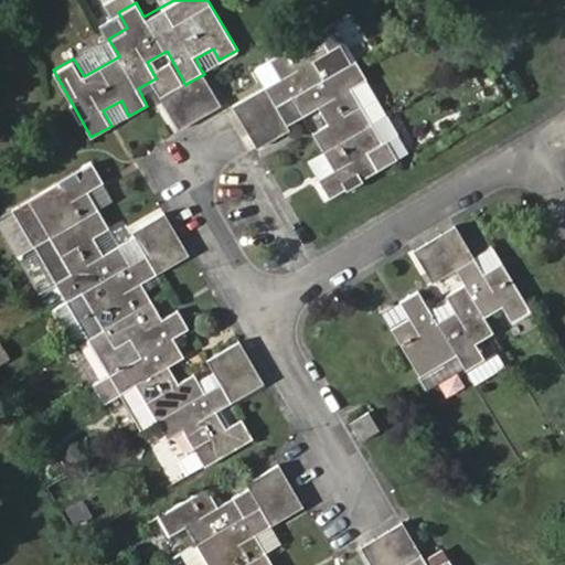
[(368,80),(334,23),(268,61),(279,80),(264,89),(262,91),(269,104),(273,108),(289,98),(301,119),(316,110),(326,128),(311,137),(322,156),(332,173),(317,183),(328,202),(400,161),(387,140),(383,145),(373,127),(351,89),(368,80)]
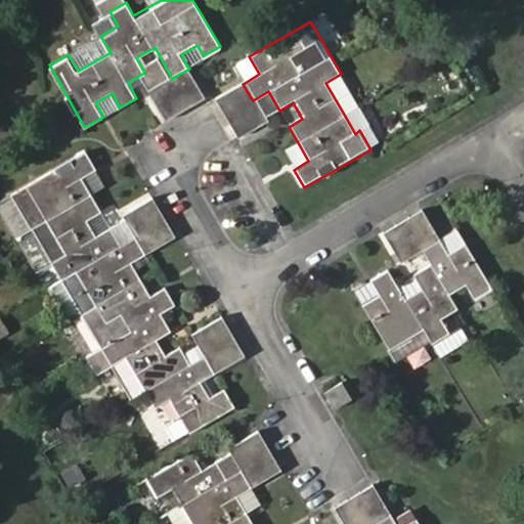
[(111,52),(100,36),(68,54),(78,71),(111,52)]
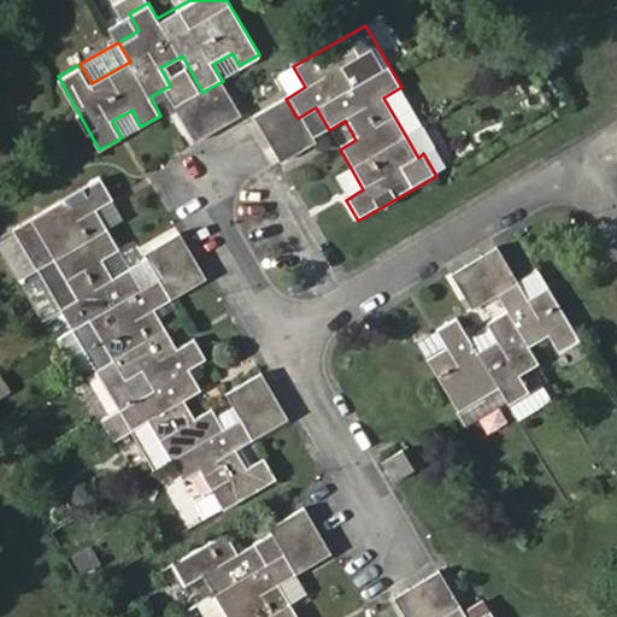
[(233,53),(213,64),(219,76),(239,65),(233,53)]
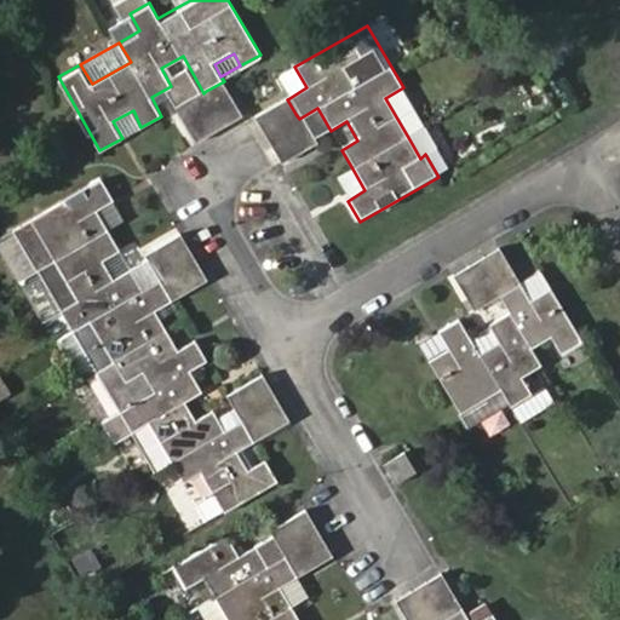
[(303,82),(294,67),(279,76),(286,93),(303,82)]
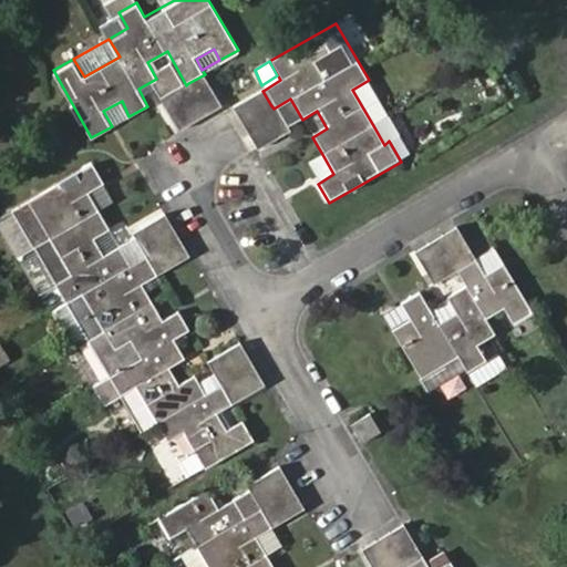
[(188,83),(186,85),(174,92),(162,99),(179,131),(192,124),(223,105),(205,74),(188,83)]
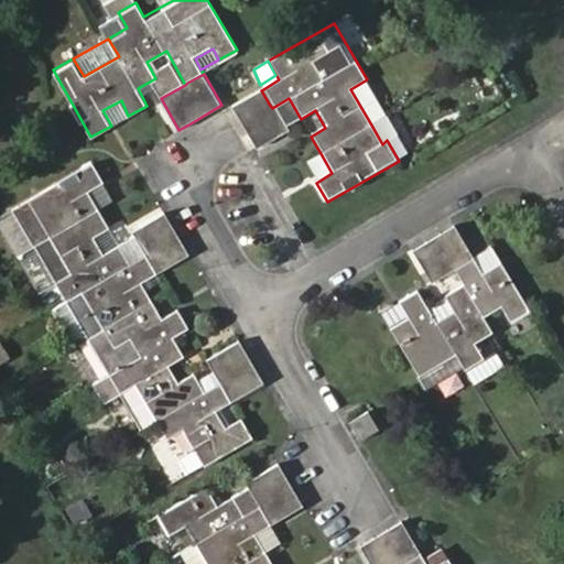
[(279,79),(275,75),(260,85),(263,89),(279,79)]
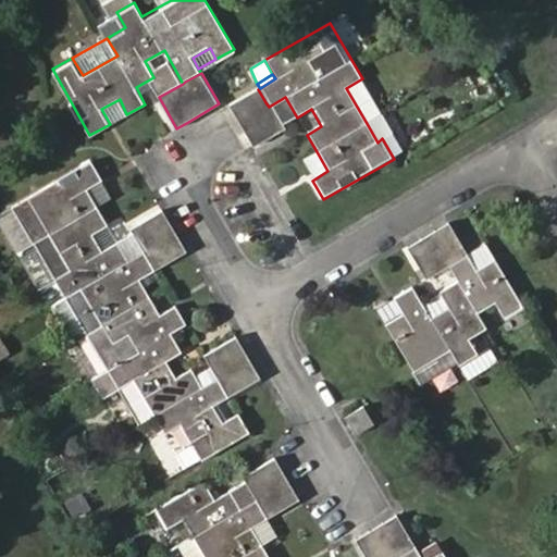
[(383,115),(362,78),(346,88),(368,125),(383,115)]
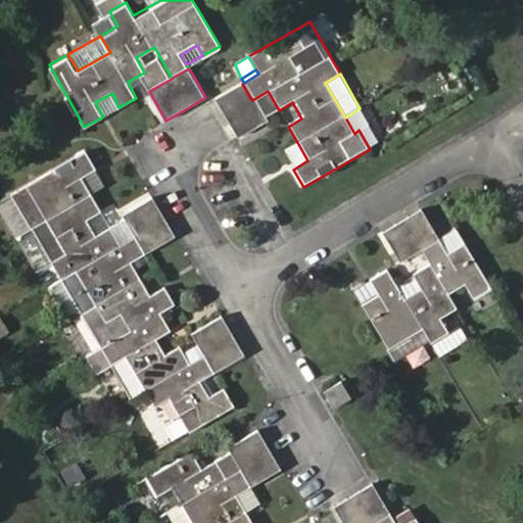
[(249,96),(242,84),(215,100),(237,139),(265,123),(252,100),(249,96)]
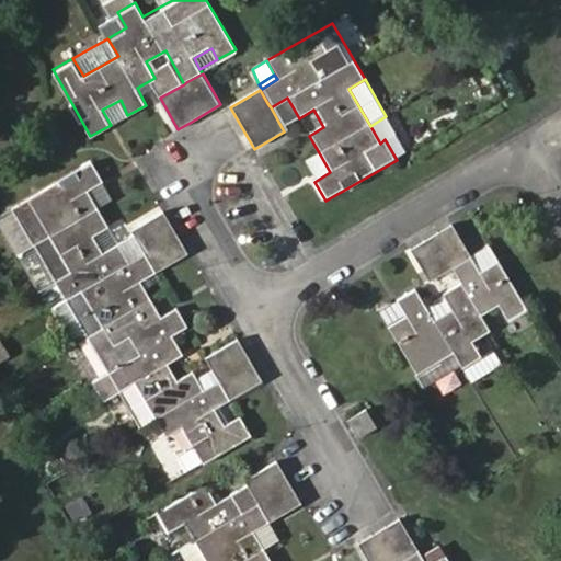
[(386,116),(370,126),(380,144),(385,139),(397,134),(386,116)]
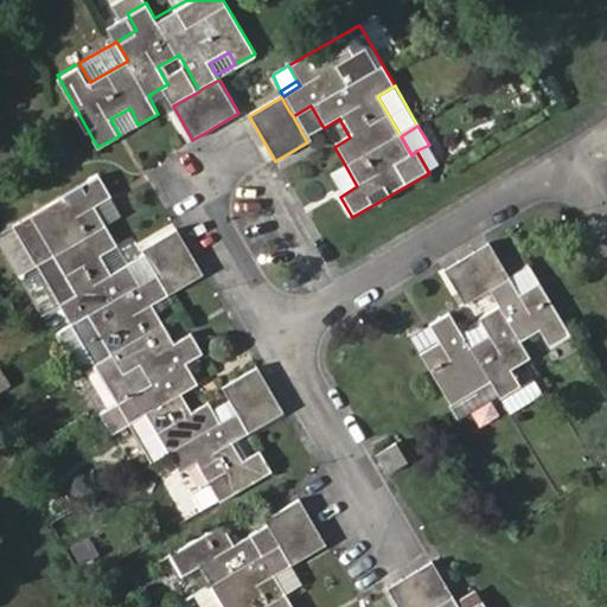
[(429,145),(416,151),(429,173),(441,166),(429,145)]
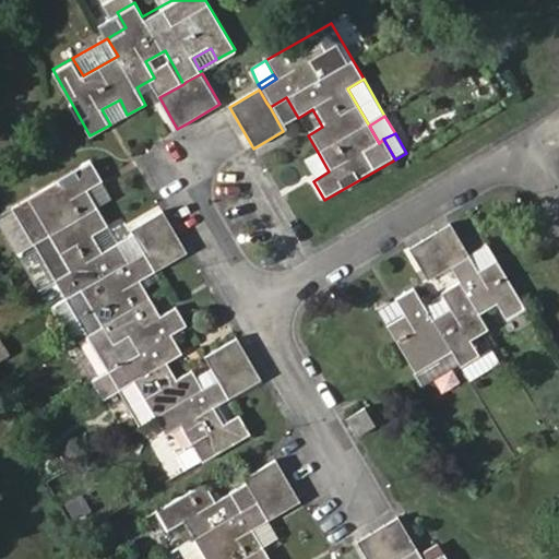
[(329,171),(319,154),(302,164),(313,181),(329,171)]
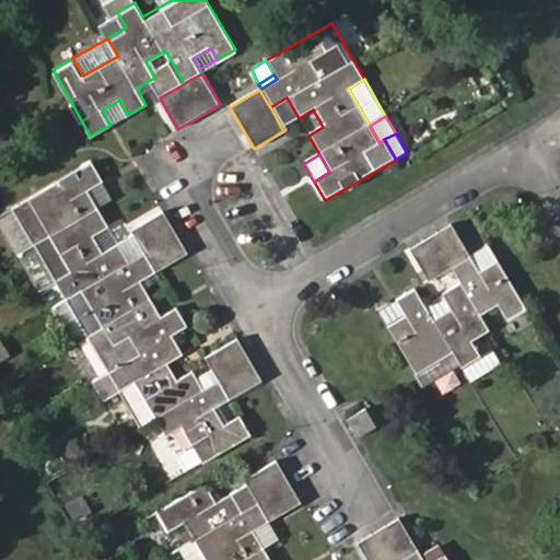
[(228,399),(216,380),(199,388),(194,380),(195,380),(189,370),(174,378),(164,362),(179,353),(168,335),(184,325),(174,307),(159,316),(138,281),(152,272),(129,231),(114,241),(97,249),(90,236),(105,226),(95,208),(85,189),(112,174),(102,158),(20,203),(39,240),(61,278),(70,294),(88,283),(108,321),(92,330),(102,348),(119,338),(130,357),(101,374),(111,394),(121,388),(141,375),(162,410),(151,417),(163,435),(178,429),(198,463),(248,433),(235,412),(220,422),(212,408),(228,399)]
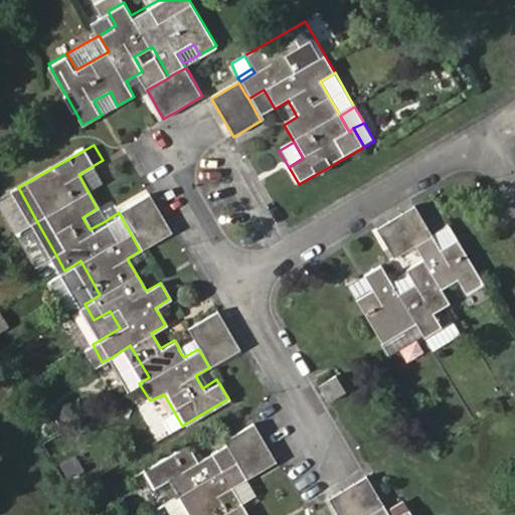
[(103,160),(78,174),(88,191),(112,177),(103,160)]
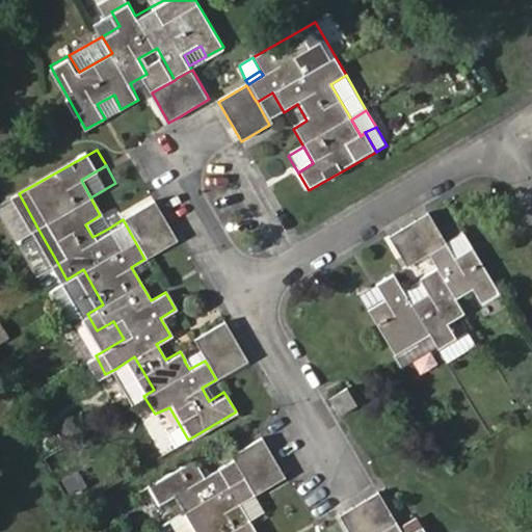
[(123,218),(123,219),(144,259),(176,240),(153,201),(123,218)]
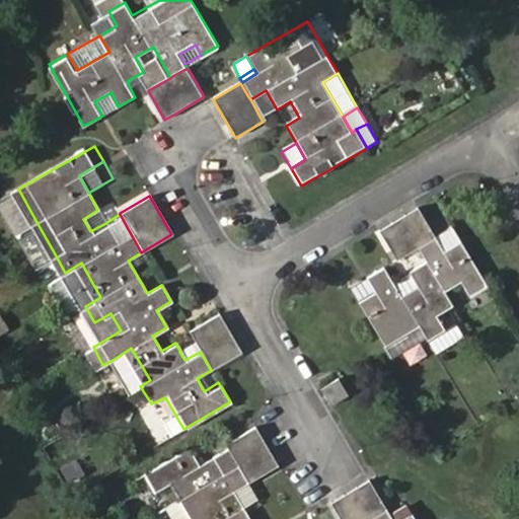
[(97,210),(83,219),(90,231),(105,223),(97,210)]
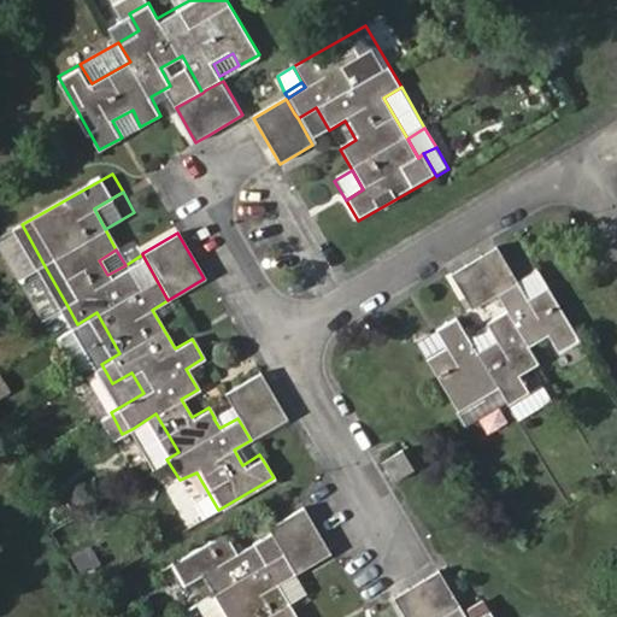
[(470,315),(495,299),(500,297),(517,286),(495,251),(450,278),(470,315)]
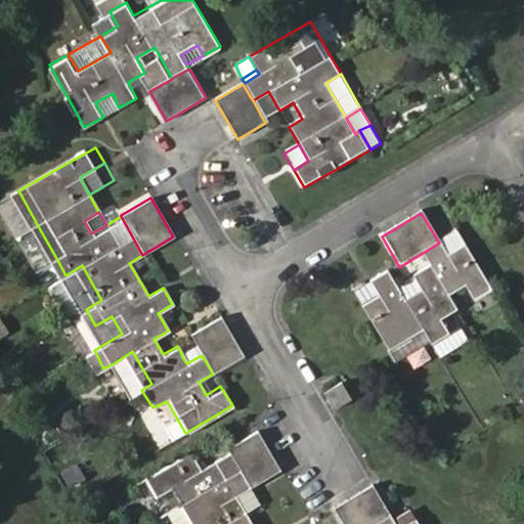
[(57,260),(37,224),(15,236),(36,272),(57,260)]
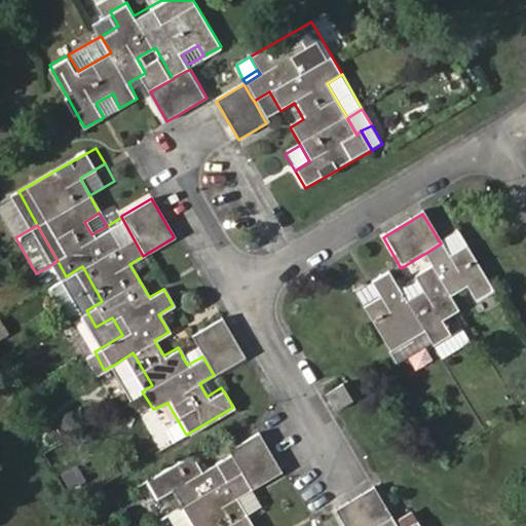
[(465,249),(457,234),(441,243),(449,259),(465,249)]
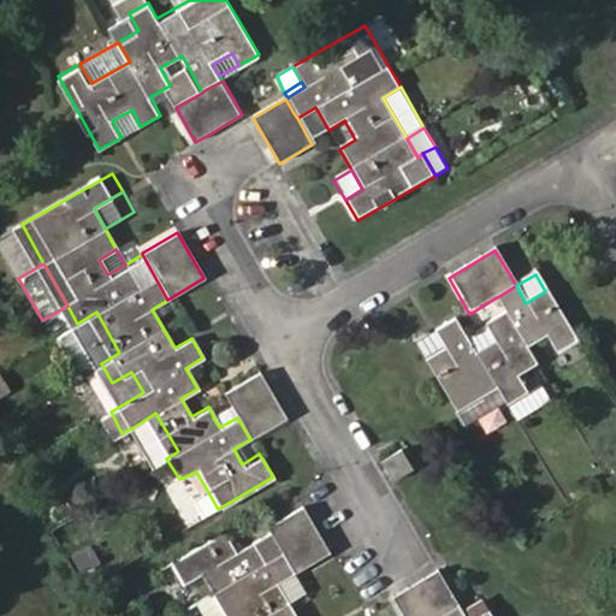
[(499,296),(495,298),(504,315),(484,327),(495,344),(475,355),(466,338),(456,323),(436,335),(445,351),(426,363),(455,410),(495,388),(504,401),(505,403),(523,392),(514,375),(529,367),(534,363),(525,347),(545,333),(556,351),(575,339),(545,291),(526,303),(516,285),(499,296)]
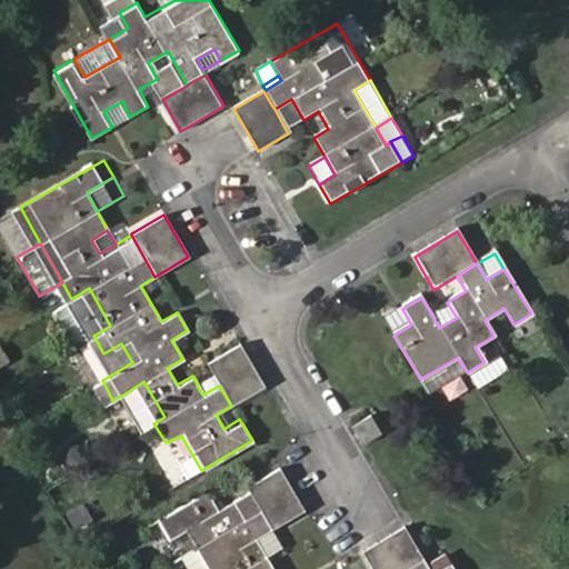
[(89,288),(71,299),(93,336),(110,326),(89,288)]
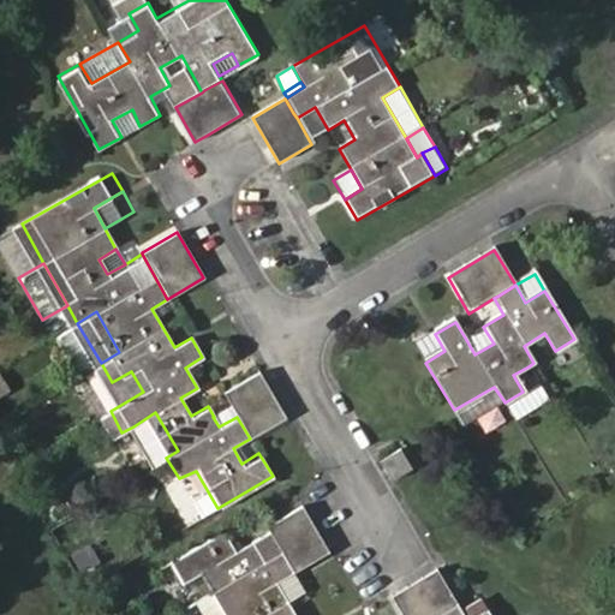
[(494,344),(483,327),(465,338),(475,354),(494,344)]
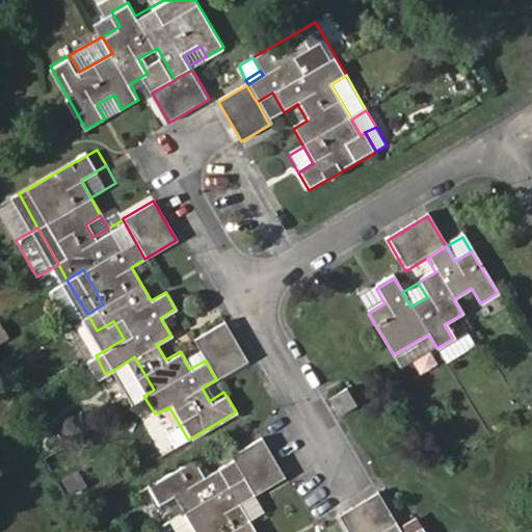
[(384,303),(376,289),(360,299),(368,314),(384,303)]
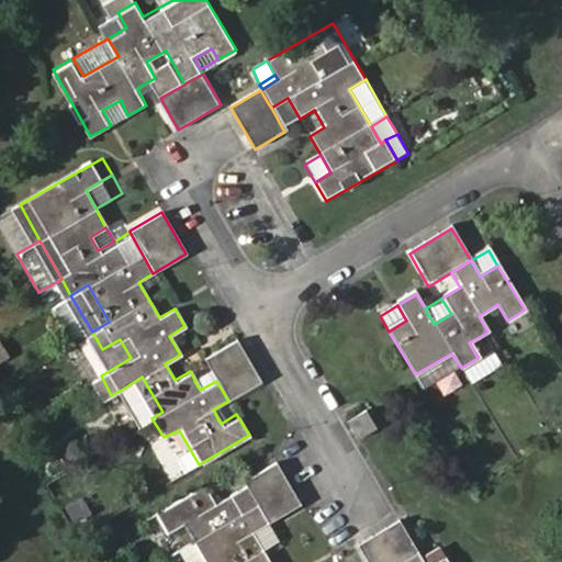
[(483,335),(469,343),(478,358),(492,349),(483,335)]
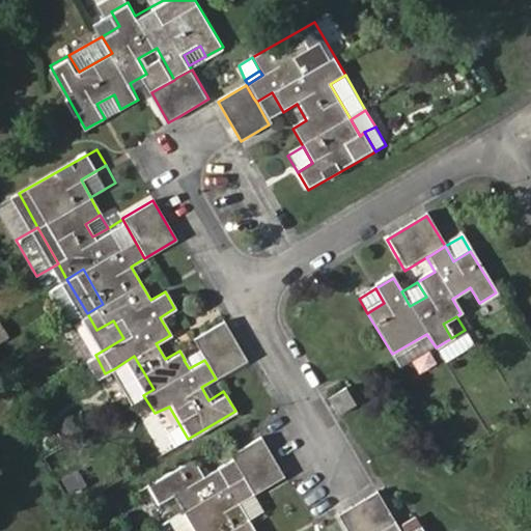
[(0,319),(0,343),(10,337),(0,319)]
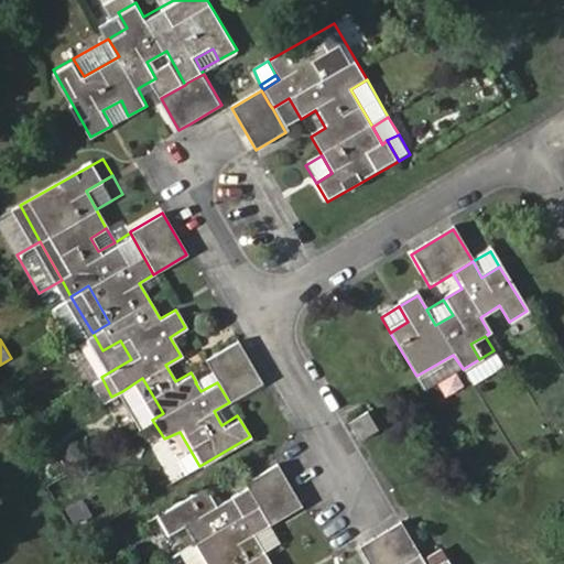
[(217,382),(229,402),(261,382),(236,340),(204,358),(212,371),(213,373),(217,382)]
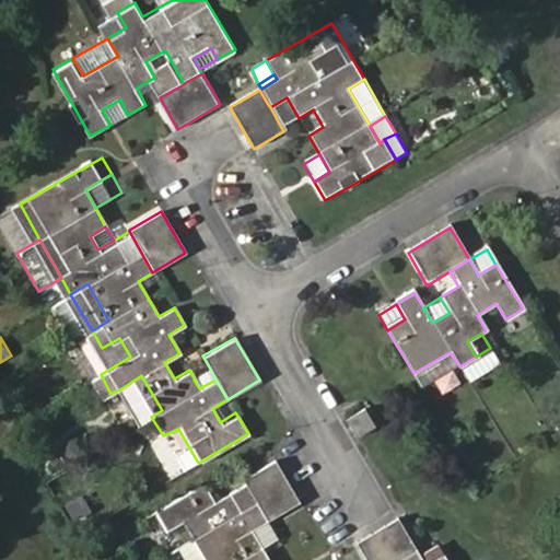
[(468,382),(500,363),(490,348),(476,357),(459,366),(468,382)]
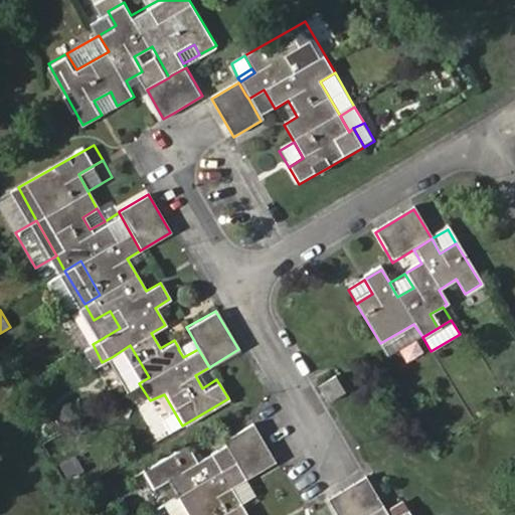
[(413,324),(380,343),(387,355),(421,335),(413,324)]
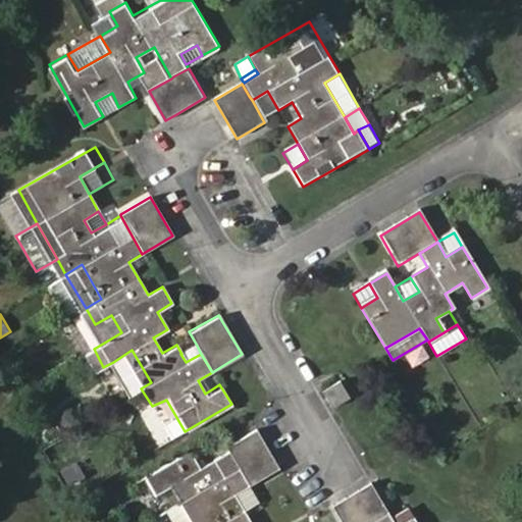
[(181,354),(180,354),(186,362),(201,354),(197,346),(196,344),(181,354)]
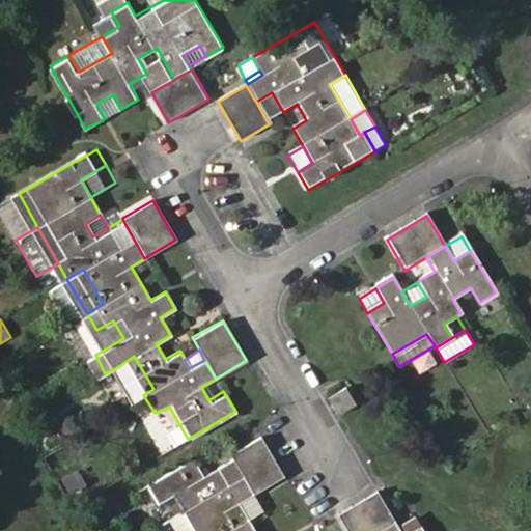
[(134,356),(115,368),(134,400),(143,395),(154,389),(134,356)]
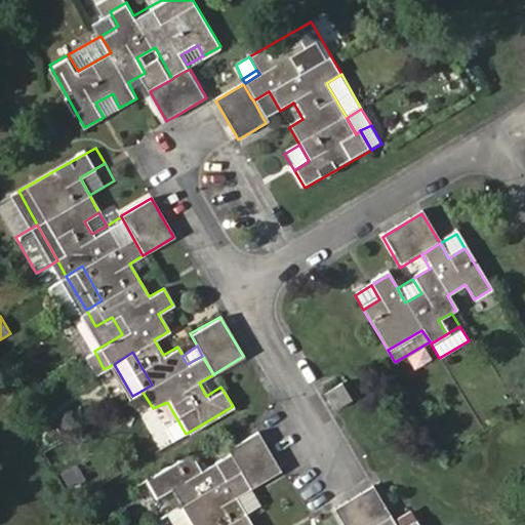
[(321,397),(331,414),(349,403),(339,387),(321,397)]
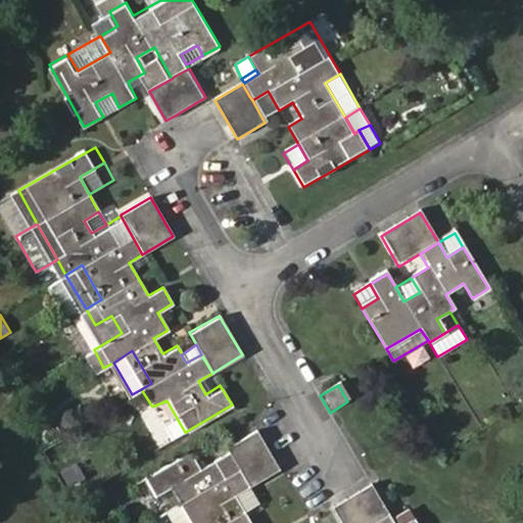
[(242,477),(248,488),(277,472),(254,433),(226,448),(228,453),(235,465),(238,471),(242,477)]
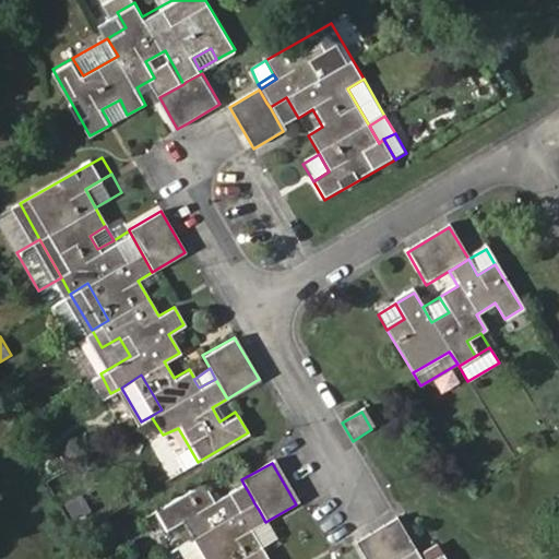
[(193,538),(204,558),(269,558),(252,530),(265,522),(259,510),(254,503),(251,497),(244,484),(214,502),(203,484),(154,512),(166,531),(183,521),(193,538)]
